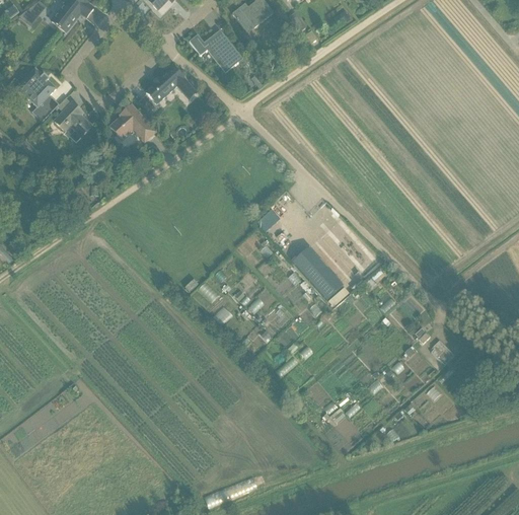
[(44,0),(38,8),(46,14),(52,5),(44,0)]
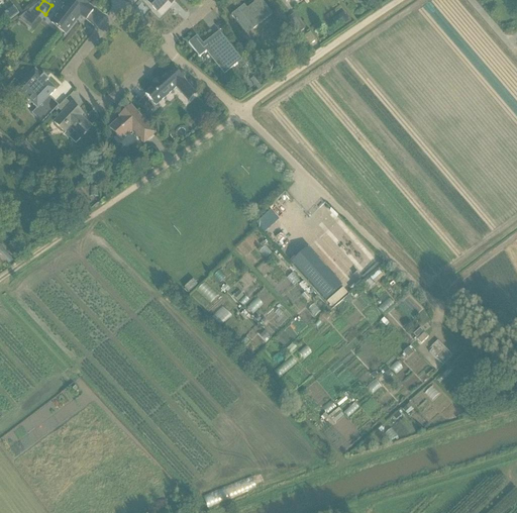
[(65,0),(66,1),(52,19),(66,30),(76,16),(75,16),(79,11),(86,16),(93,7),(87,3),(88,2),(85,0),(65,0)]
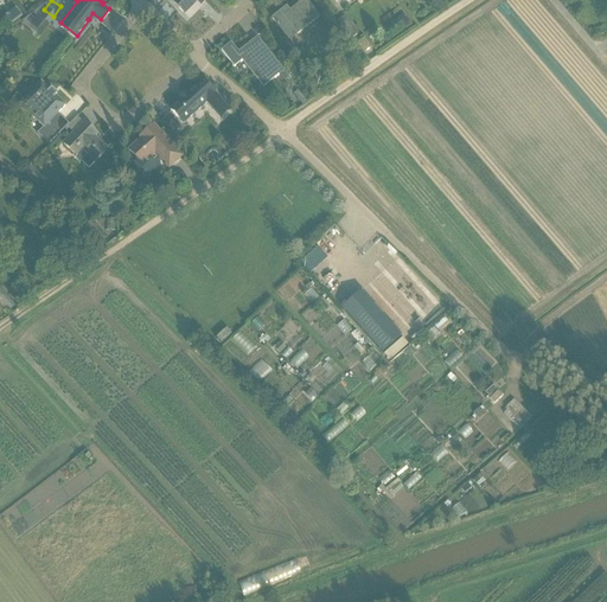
[(174,0),(184,10),(193,0),(174,0)]
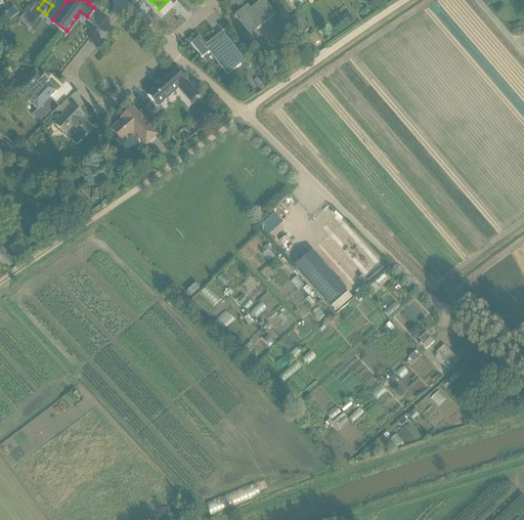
[(279,25),(290,16),(276,0),(257,0),(236,16),(249,33),(272,14),(279,25)]
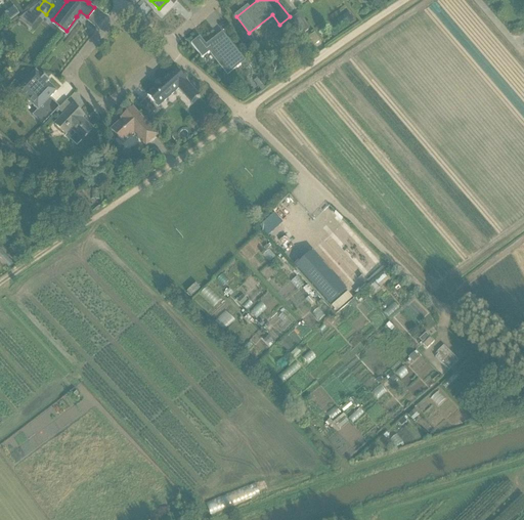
[(13,3),(5,9),(11,17),(19,11),(13,3)]
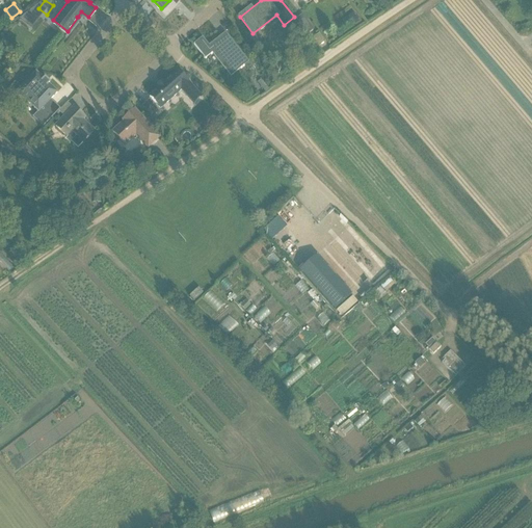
[(303,15),(298,19),(308,31),(313,27),(303,15)]
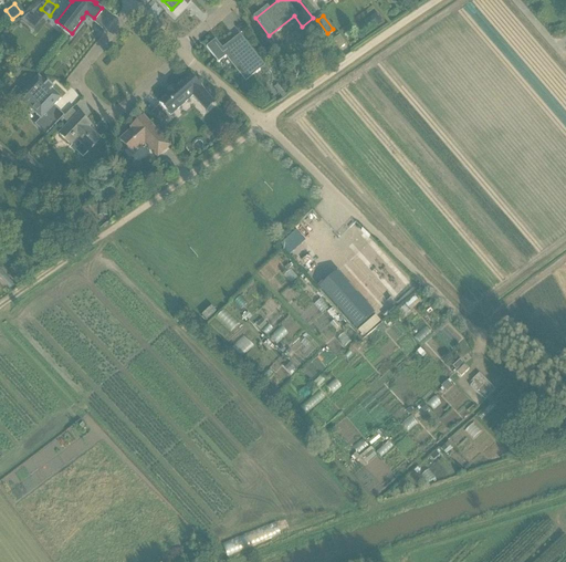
[(251,63),(255,70),(264,63),(241,33),(222,49),(213,39),(207,44),(219,59),(229,50),(244,69),(251,63)]
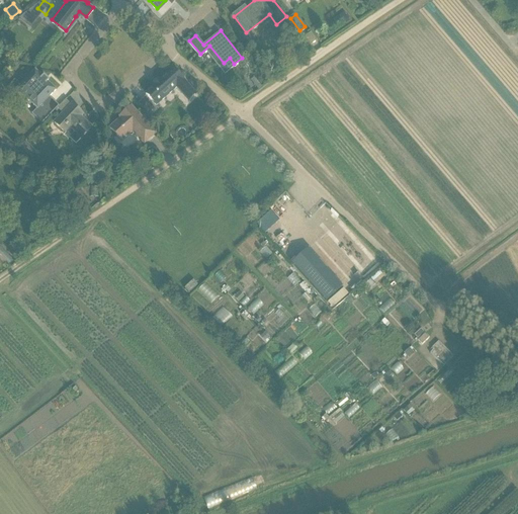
[(315,31),(310,35),(316,43),(321,38),(315,31)]
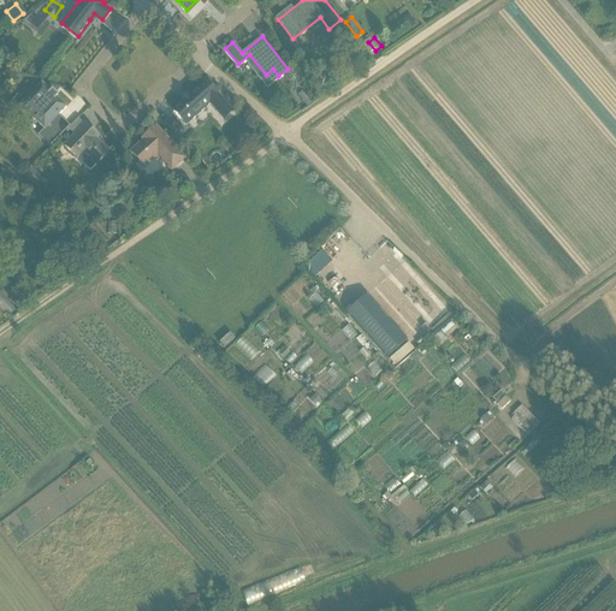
[(17,66),(10,72),(16,78),(22,72),(17,66)]
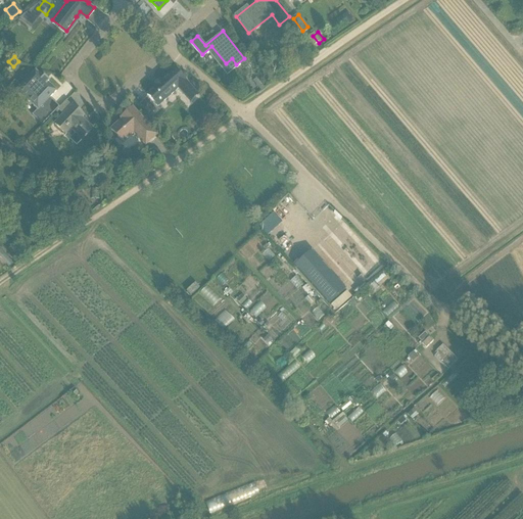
[(187,99),(195,92),(174,67),(160,79),(159,77),(149,86),(150,87),(144,93),(155,105),(177,87),(187,99)]
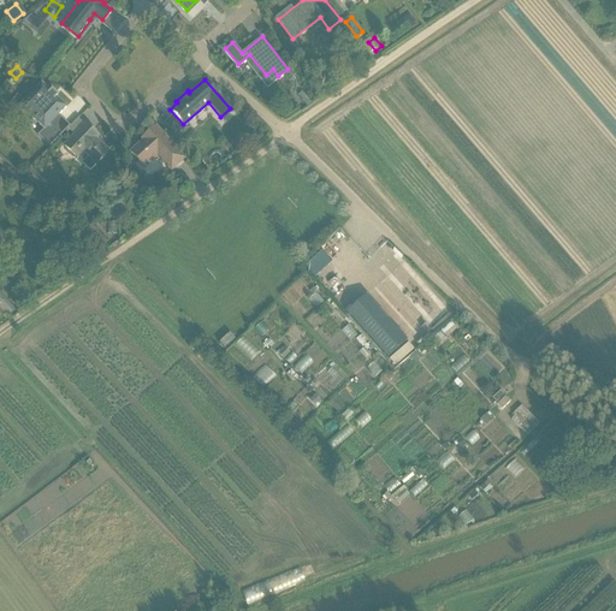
[(41,81),(21,102),(45,125),(65,104),(55,94),(55,93),(53,89),(52,90),(41,81)]
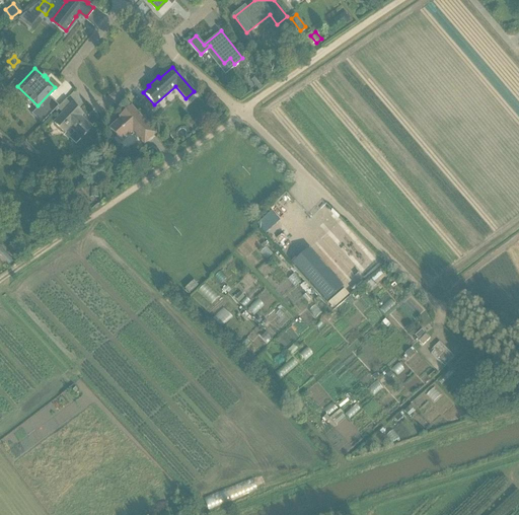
[(254,75),(251,77),(258,86),(262,84),(254,75)]
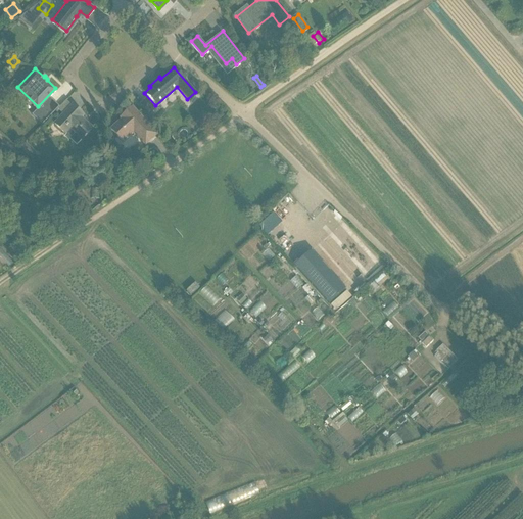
[(146,95),(140,101),(148,111),(153,107),(148,101),(150,100),(146,95)]
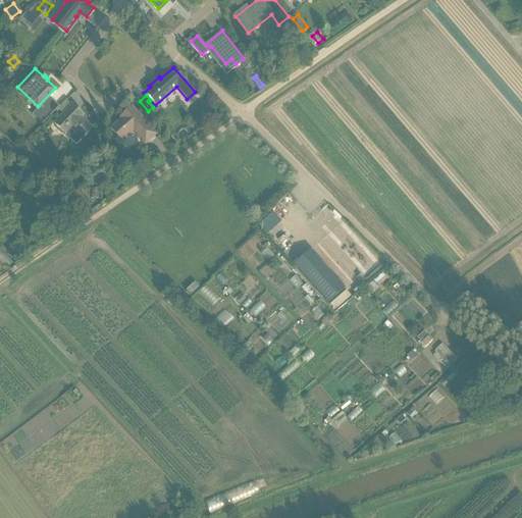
[(74,131),(70,136),(76,142),(93,125),(82,115),(84,112),(72,101),(54,120),(65,131),(70,126),(74,131)]
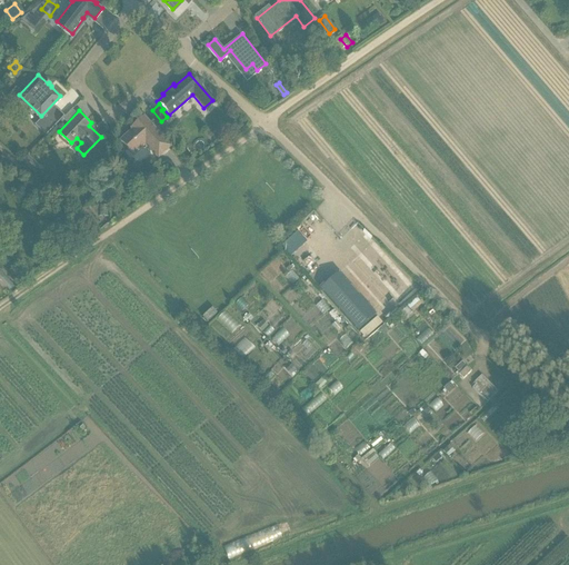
[(133,126),(120,137),(133,152),(145,142),(146,141),(158,155),(171,144),(145,114),(137,120),(140,124),(135,128),(133,126)]
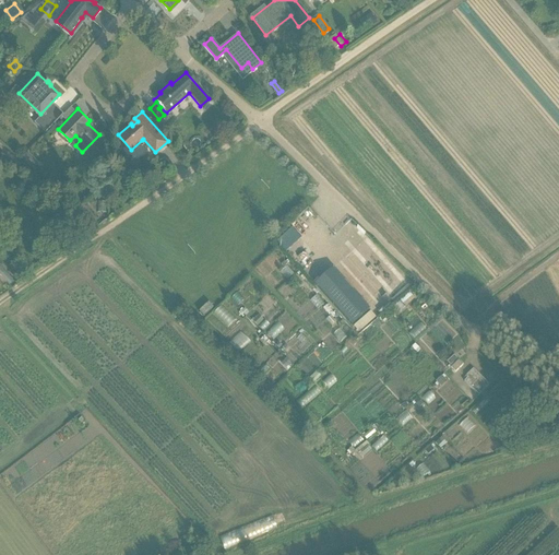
[(187,138),(182,141),(188,148),(192,144),(187,138)]
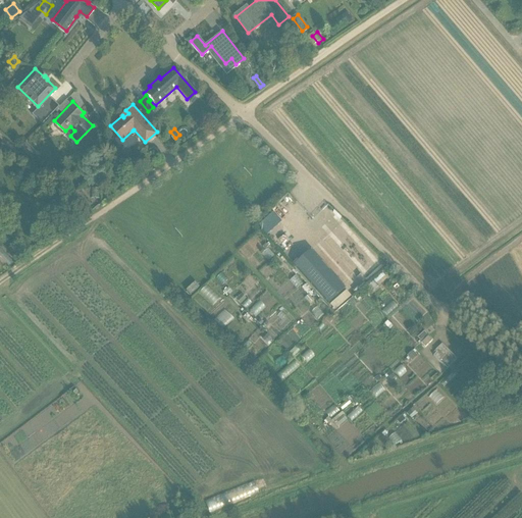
[(25,140),(19,146),(25,151),(32,145),(25,140)]
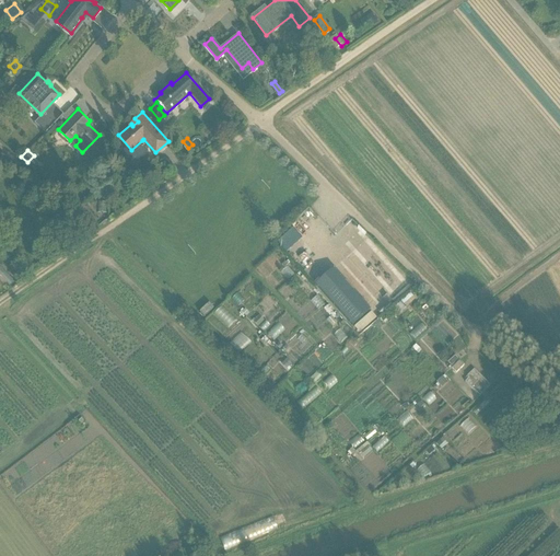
[(287,270),(293,277),(299,273),(292,265),(287,270)]
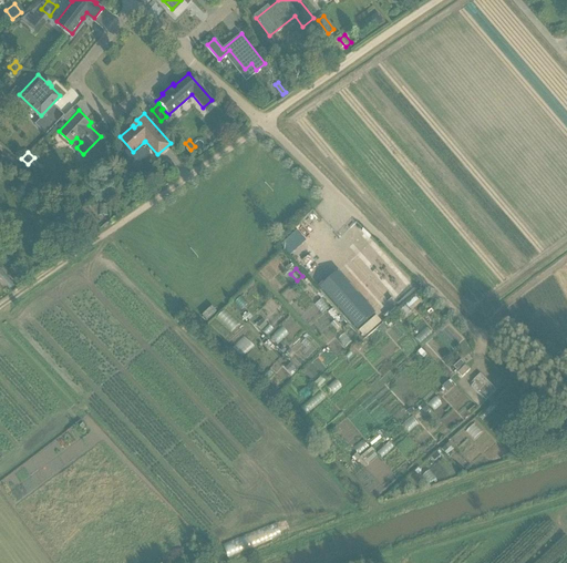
[(337,269),(319,285),(357,327),(374,310),(337,269)]
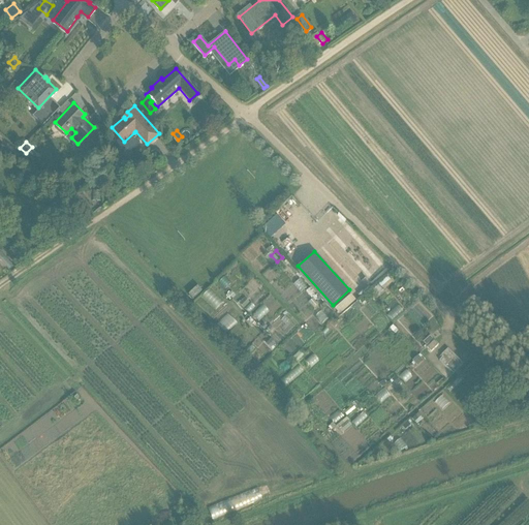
[(7,256),(4,259),(9,266),(13,263),(7,256)]
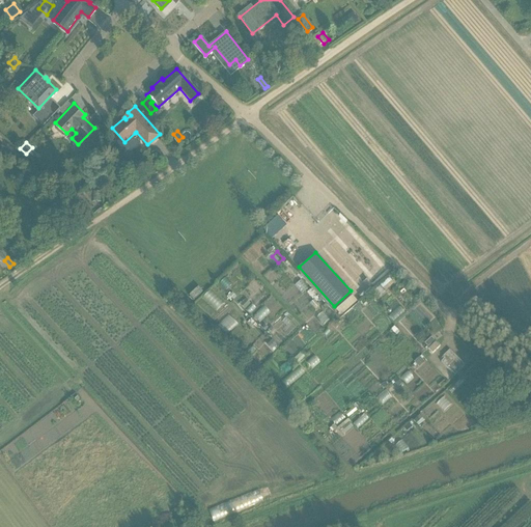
[(311,285),(307,289),(311,295),(316,290),(311,285)]
